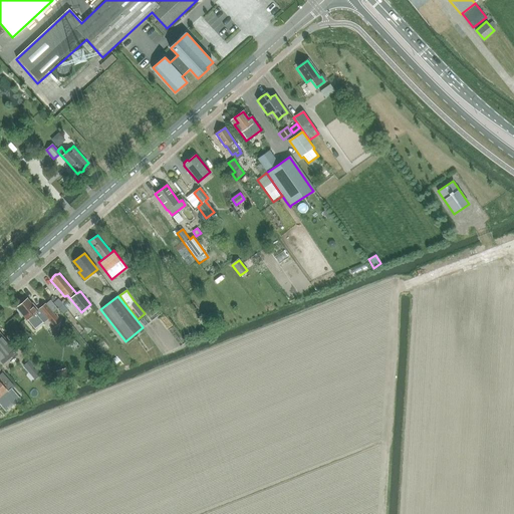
[(18,308),(17,309),(21,314),(22,313),(27,319),(35,329),(43,322),(43,323),(48,318),(55,326),(61,321),(53,312),(46,304),(45,304),(39,309),(40,309),(38,310),(32,304),(31,304),(27,299),(23,302),(22,301),(18,305),(19,306),(17,307),(18,308)]
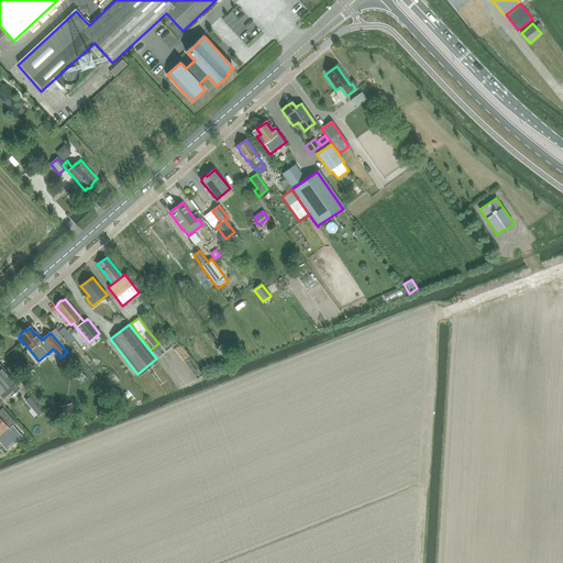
[(0,394),(14,382),(0,365),(0,394)]
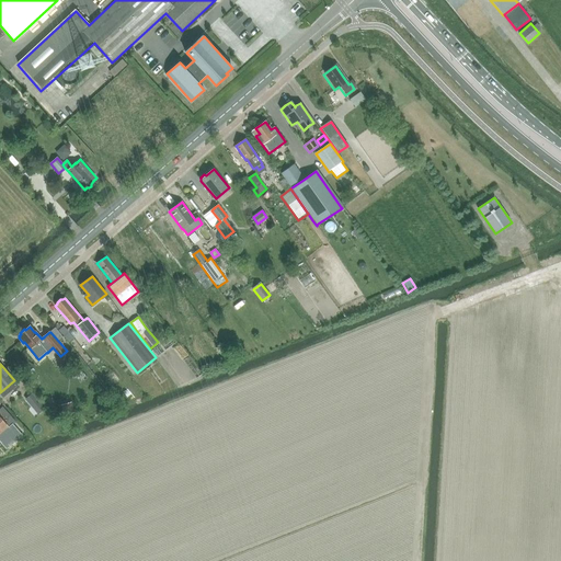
[(24,393),(30,401),(34,397),(29,390),(24,393)]
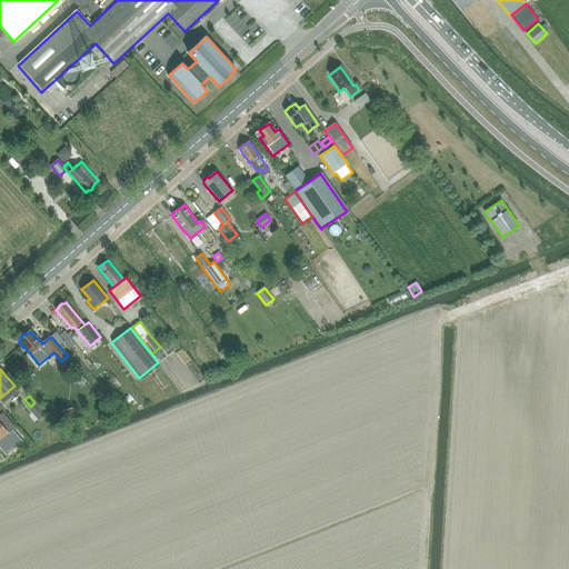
[(76,420),(73,409),(62,412),(66,422),(76,420)]
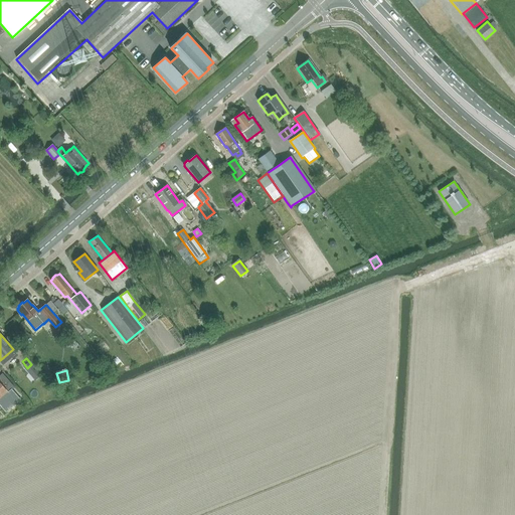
[(0,407),(2,406),(7,410),(20,398),(12,389),(15,386),(2,373),(0,375),(0,407)]
